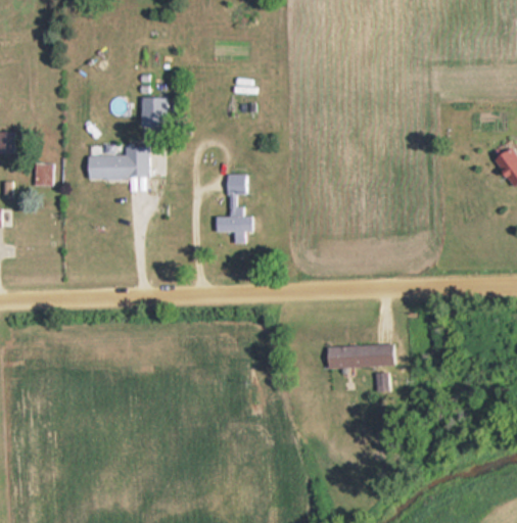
[(142,97),(142,126),(170,126),(170,97),(142,97)]
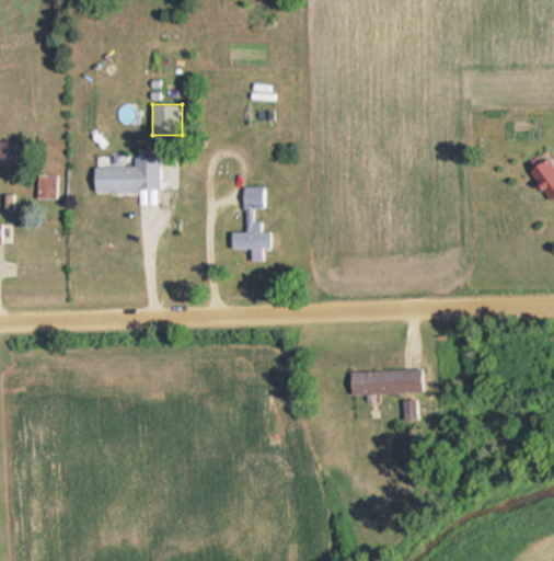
[(13,142),(0,141),(0,162),(12,163),(13,142)]
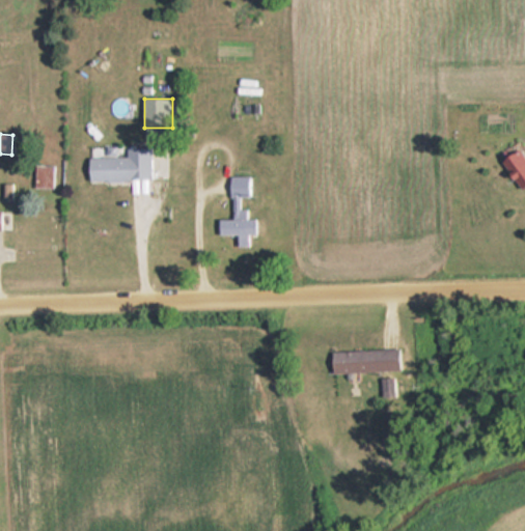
[(88,182),(152,180),(152,148),(128,148),(128,157),(88,157),(88,182)]
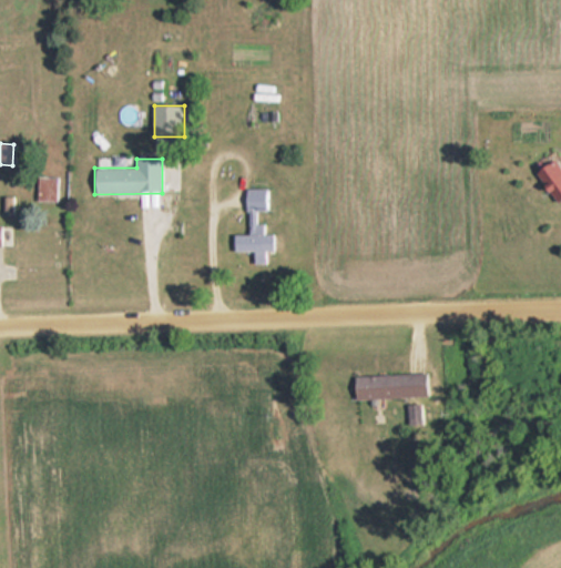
[(245,235),(233,235),(233,253),(275,253),(275,234),(265,234),(265,224),(256,224),(256,211),(268,211),(268,189),(245,189),(245,235)]
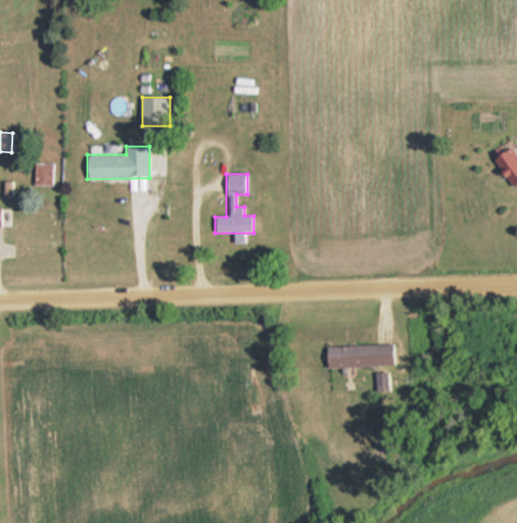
[(328,345),(328,368),(394,366),(393,344),(328,345)]
